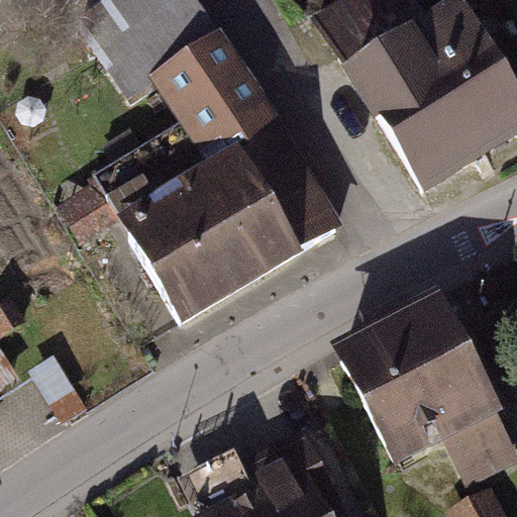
[(186,129),(94,188),(179,324),(334,233),(257,102),(189,0),(117,0),(76,28),(126,106),(159,89),(186,129)]
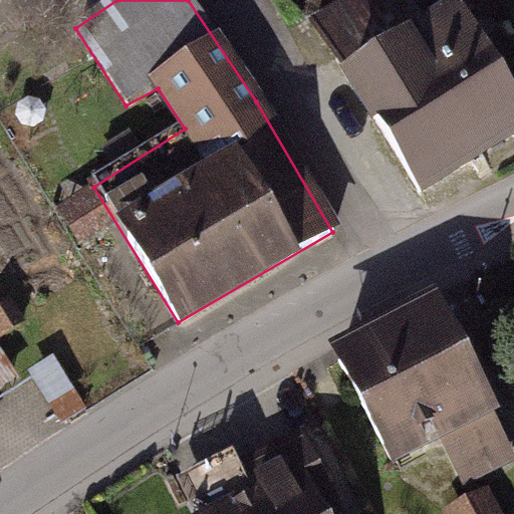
[(382,0),(351,0),(312,25),(423,195),(513,135),(513,123),(446,19),(410,42),(382,0)]
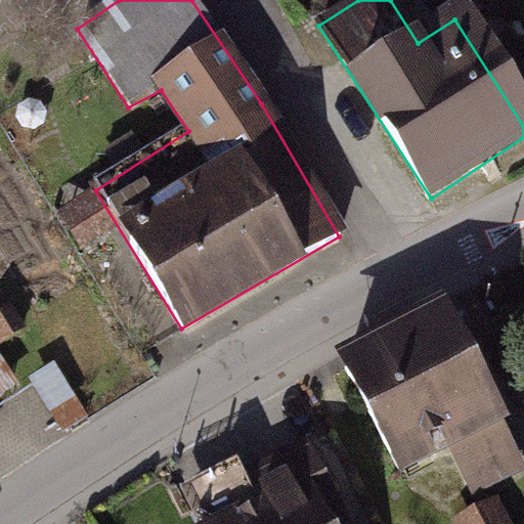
[(443,315),(350,365),(409,477),(455,453),(472,485),(520,461),(443,315)]
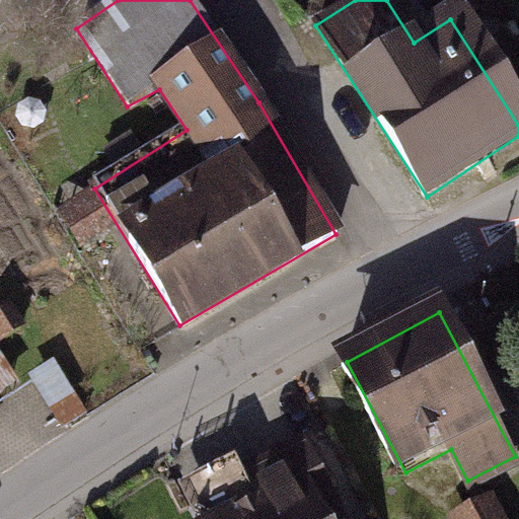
[(0,398),(20,392),(0,334),(0,398)]
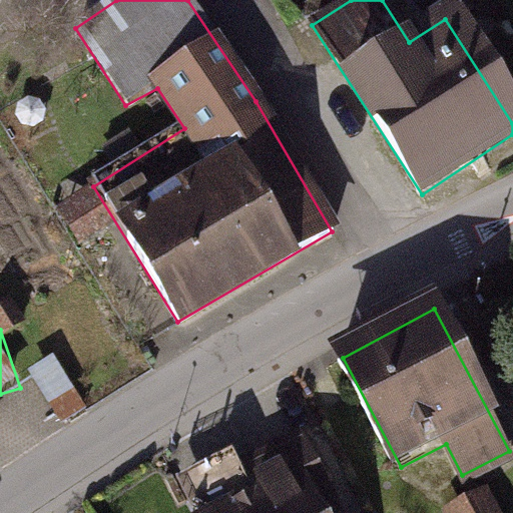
[(261,493),(220,512),(327,512),(324,506),(336,499),(304,438),(247,467),(261,493)]
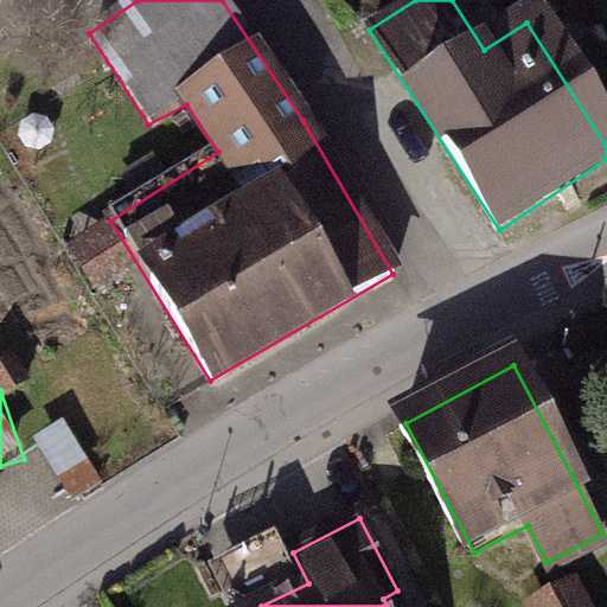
[(585,606),(574,587),(540,606),(585,606)]
